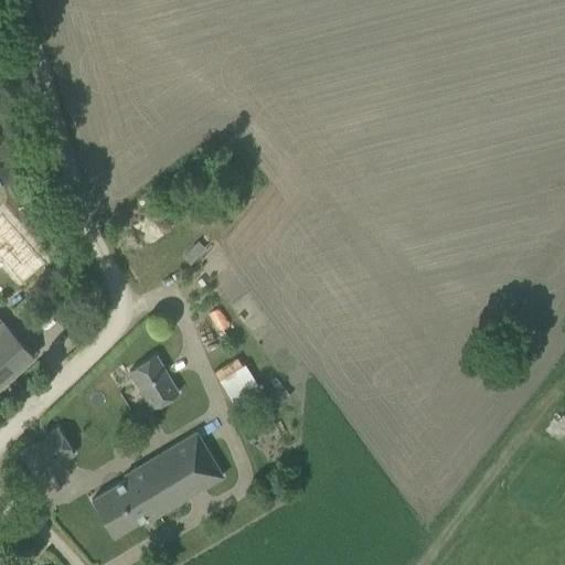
[(196,243),(182,257),(188,264),(202,248),(196,243)]
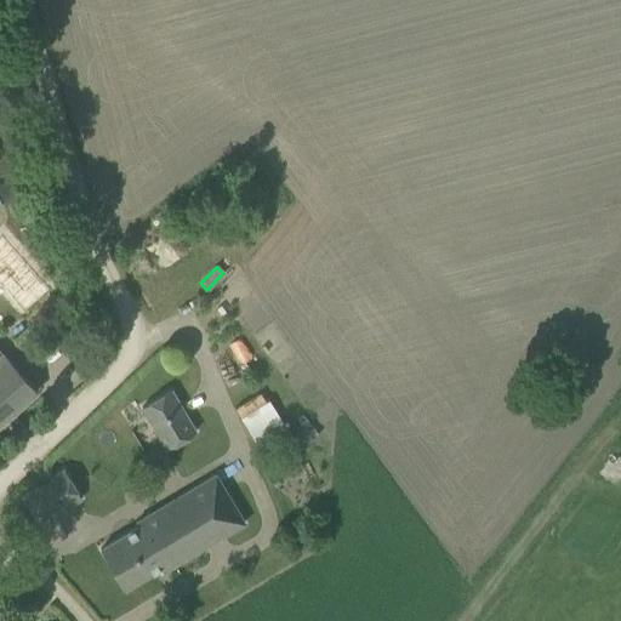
[(218,351),(227,368),(249,357),(239,339),(218,351)]
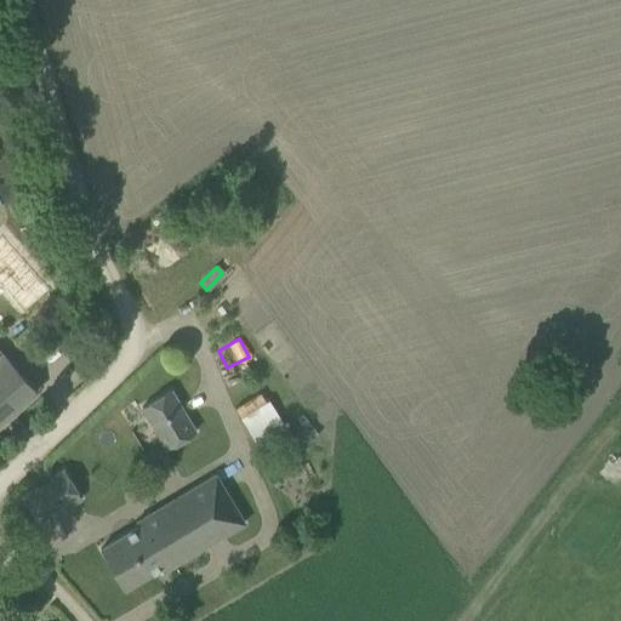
[(0,423),(36,392),(1,352),(0,353),(0,423)]
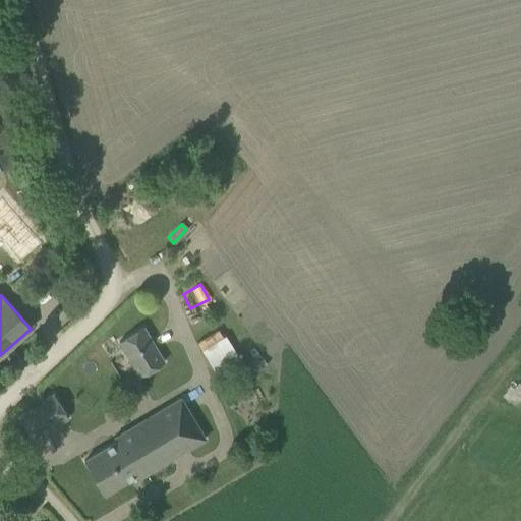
[(118,342),(139,377),(164,362),(142,328),(118,342)]
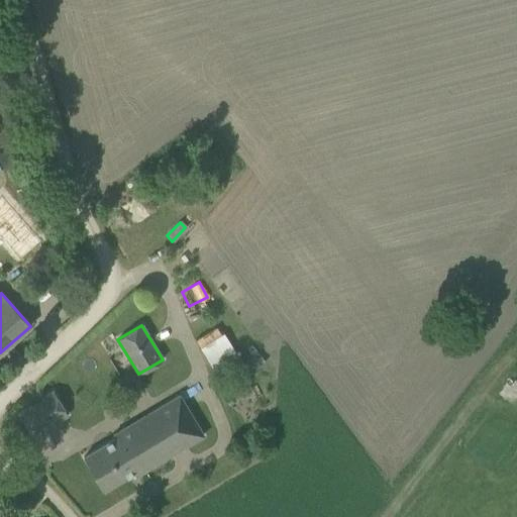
[(223,335),(200,348),(213,372),(236,357),(223,335)]
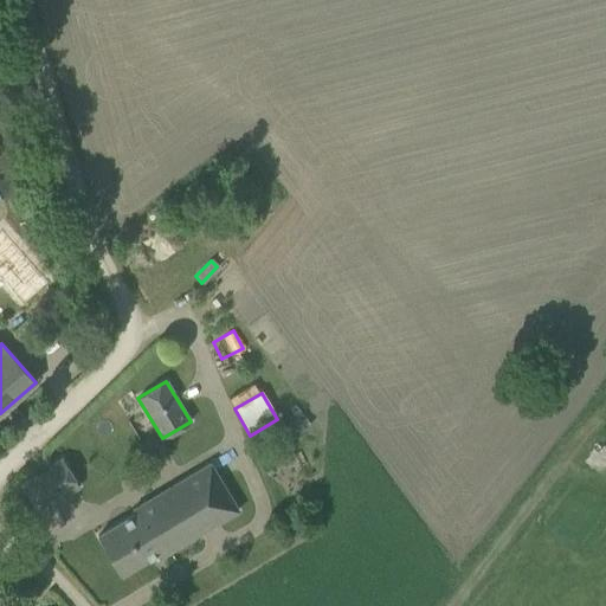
[(302,414),(277,436),(285,445),(310,424),(302,414)]
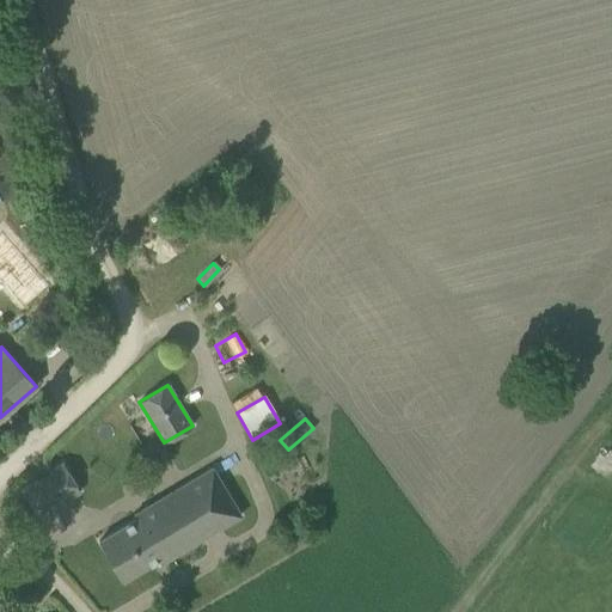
[(50,475),(37,482),(36,478),(22,488),(38,516),(79,491),(62,463),(48,471),(50,475)]
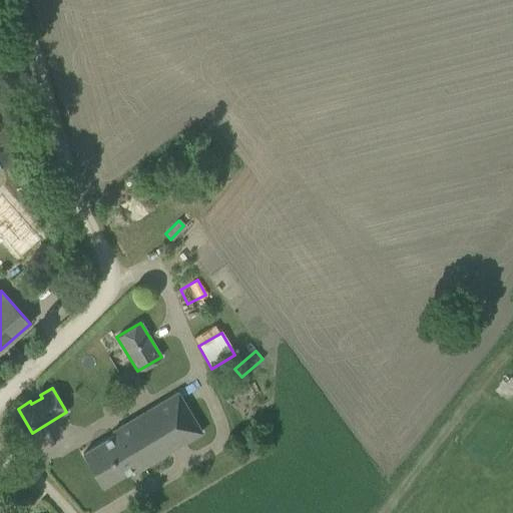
[(82,454),(102,487),(134,468),(136,471),(202,431),(178,392),(112,431),(114,435),(82,454)]
